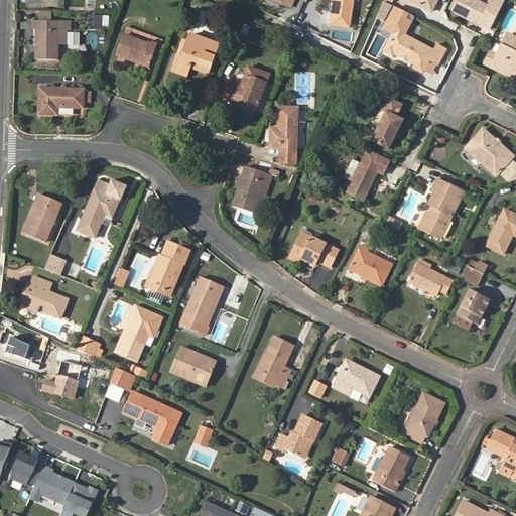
[(330,0),(334,0),(332,24),(352,26),(354,0),(330,0)]
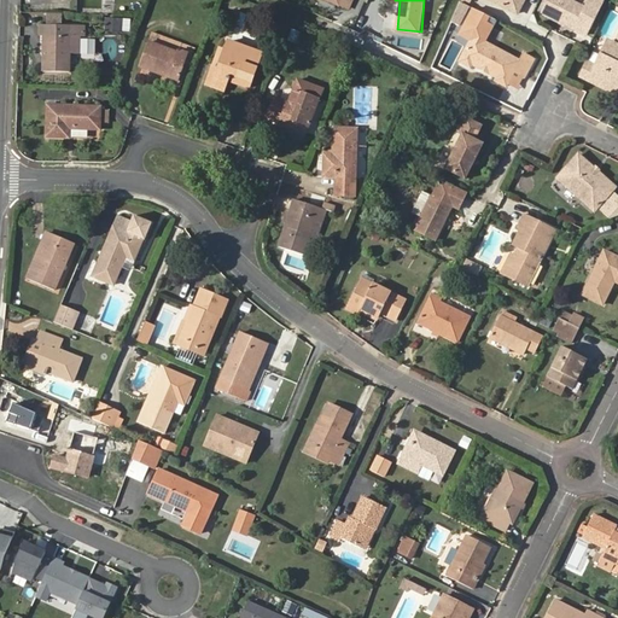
[(488,0),(522,16),(529,0),(488,0)]
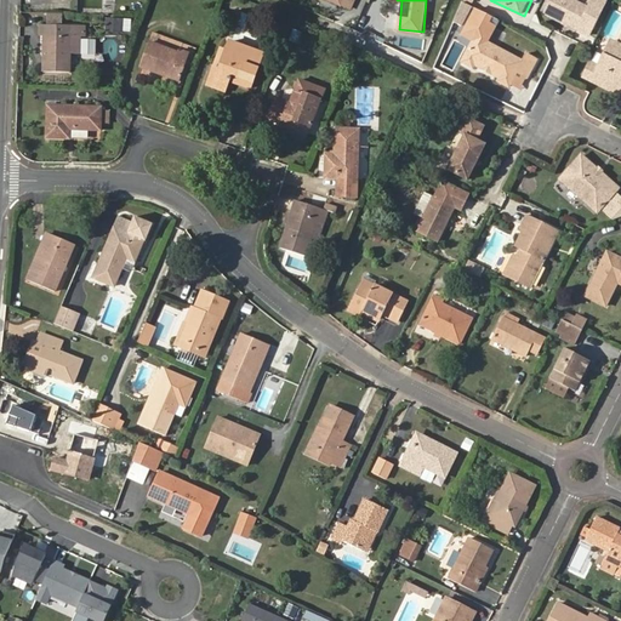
[(556,0),(551,12),(582,28),(596,34),(611,0),(556,0)]
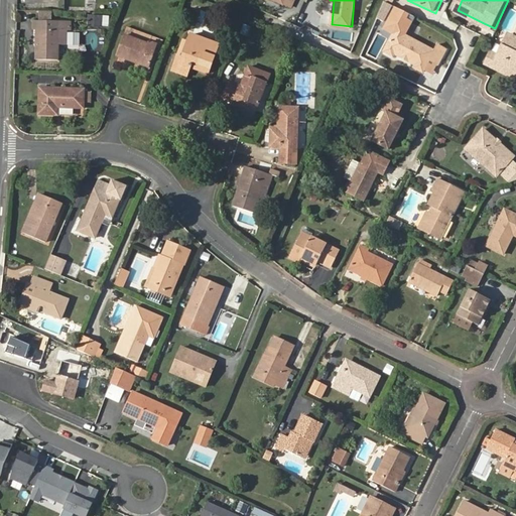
[(435,45),(432,51),(406,37),(416,17),(393,5),(381,28),(395,35),(386,53),(395,57),(397,54),(414,63),(412,68),(423,73),(430,58),(439,63),(446,51),(435,45)]
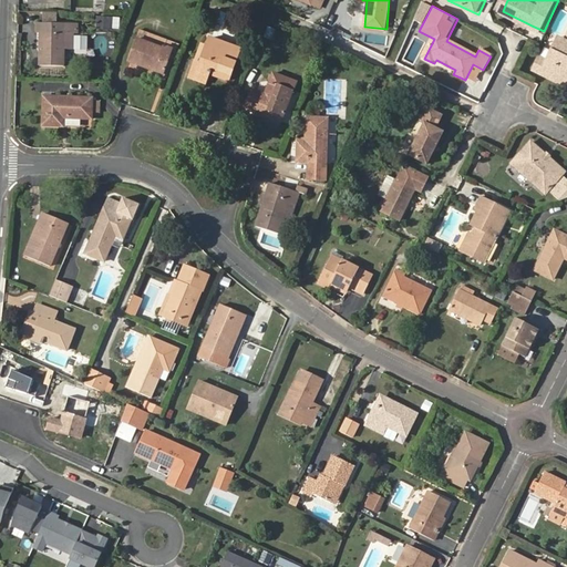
[(112,28),(112,17),(99,17),(98,28),(112,28)]
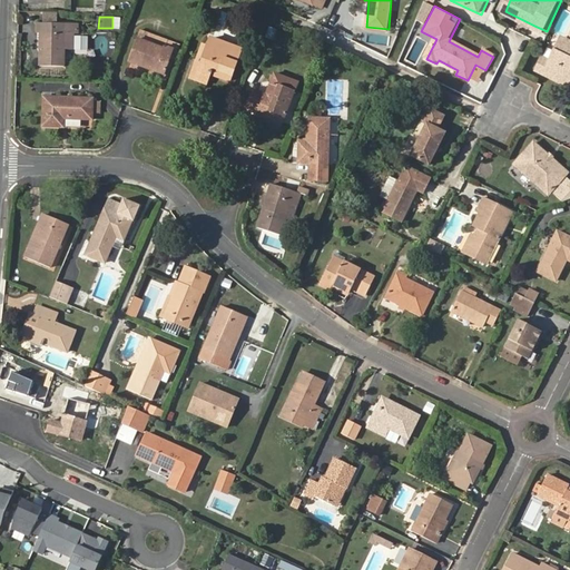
[(74,36),(74,27),(66,27),(38,27),(38,37),(40,38),(40,68),(66,69),(66,52),(66,35),(71,36),(74,36)]
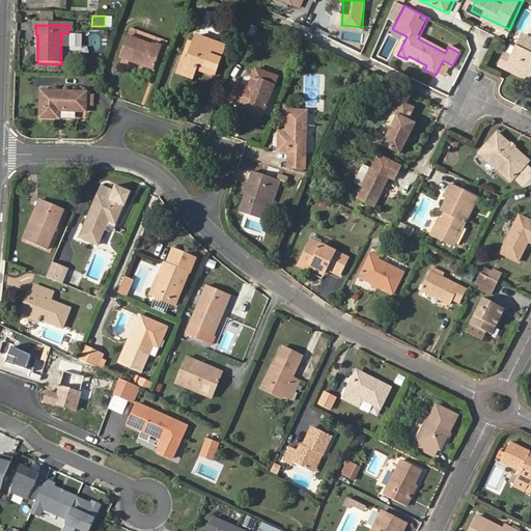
[(256,29),(247,26),(243,35),(252,39),(256,29)]
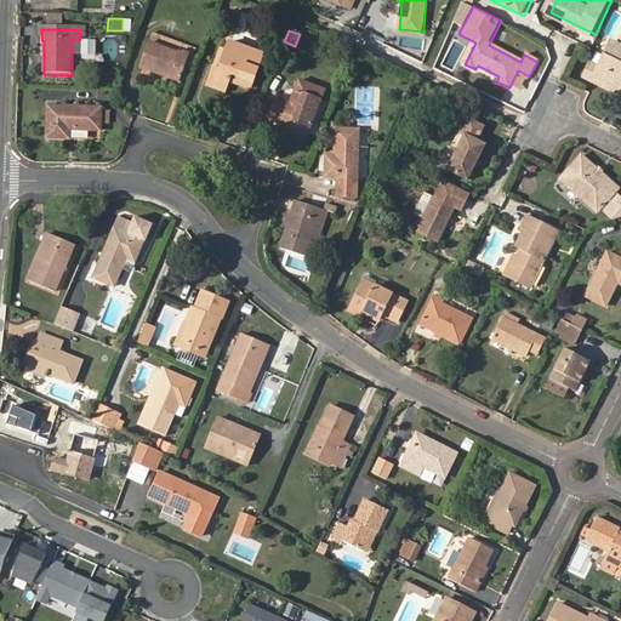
[(302,45),(315,49),(319,38),(305,33),(302,45)]
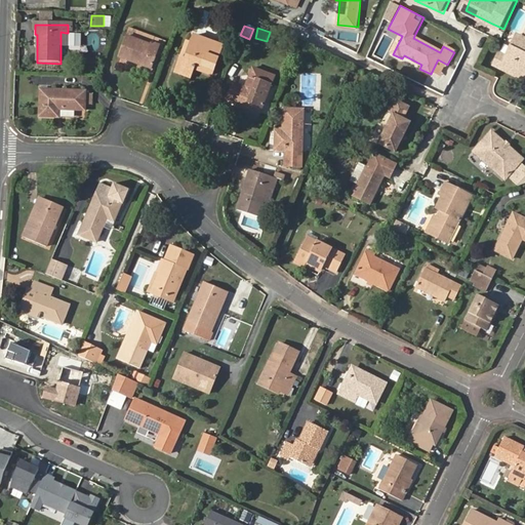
[(159,45),(152,42),(151,46),(126,36),(118,57),(151,69),(159,45)]
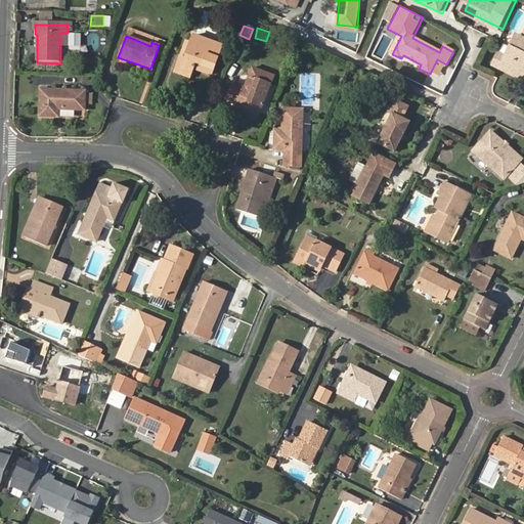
[(192,69),(210,76),(220,46),(192,36),(188,44),(183,43),(173,73),(189,78),(192,69)]
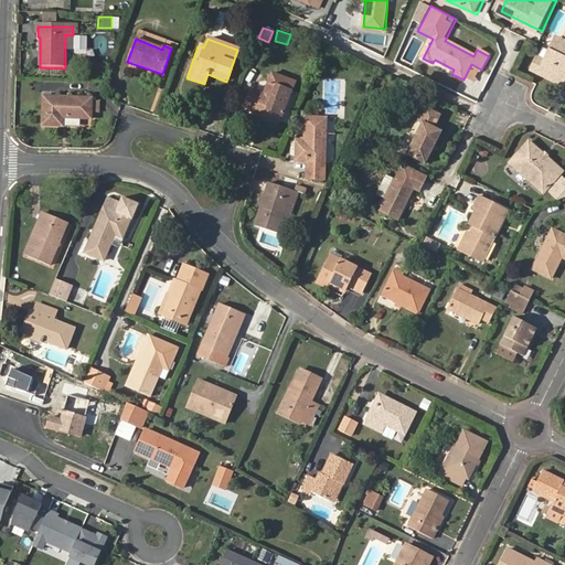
[(560,53),(564,42),(558,39),(553,50),(560,53)]
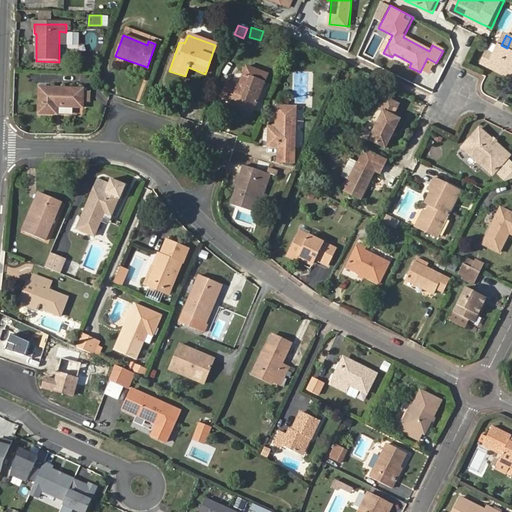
[(511,37),(511,38),(507,48),(501,45),(500,46),(496,55),(491,52),(485,65),(511,78),(511,37)]
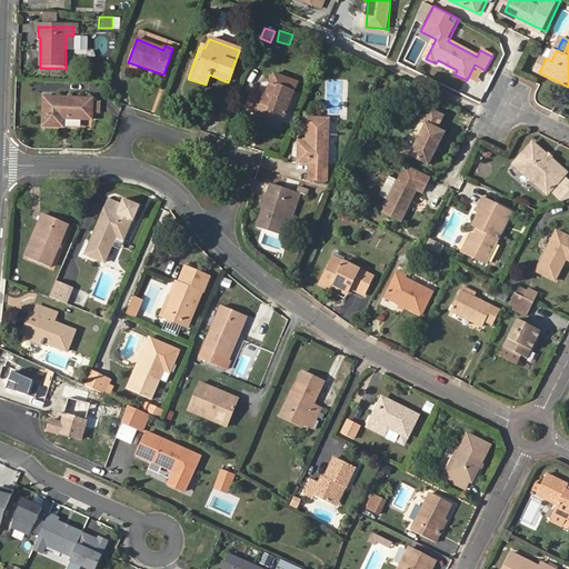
[(552,49),(549,51),(546,58),(551,61),(556,51),(552,49)]
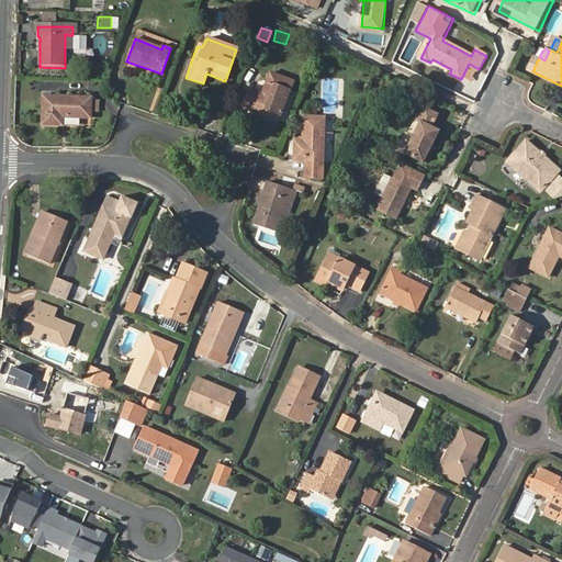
[(269,97),(261,94),(248,89),(240,110),(277,123),(291,83),(269,75),(266,82),(273,86),(269,97)]
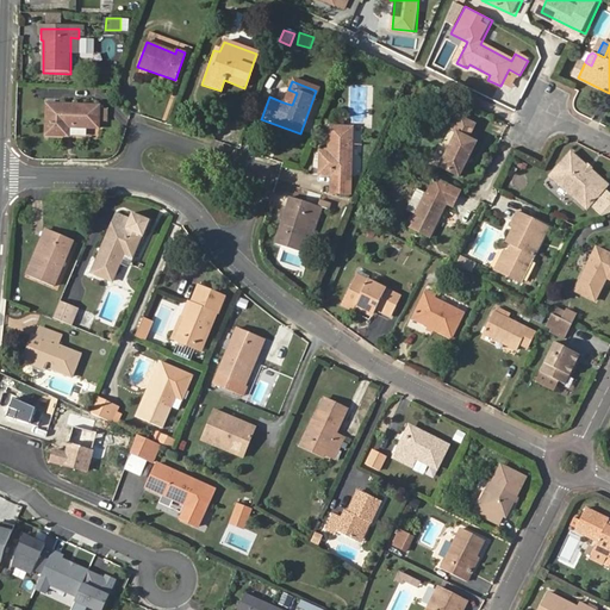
[(288,89),(284,103),(292,105),(297,93),(288,89)]
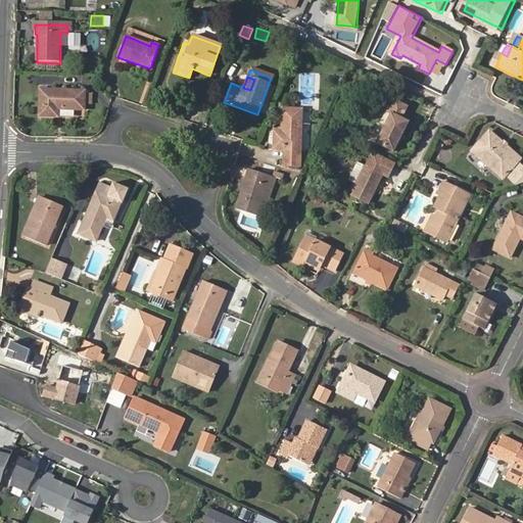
[(38,115),(56,116),(58,109),(84,110),(84,105),(90,105),(90,93),(38,89),(38,115)]
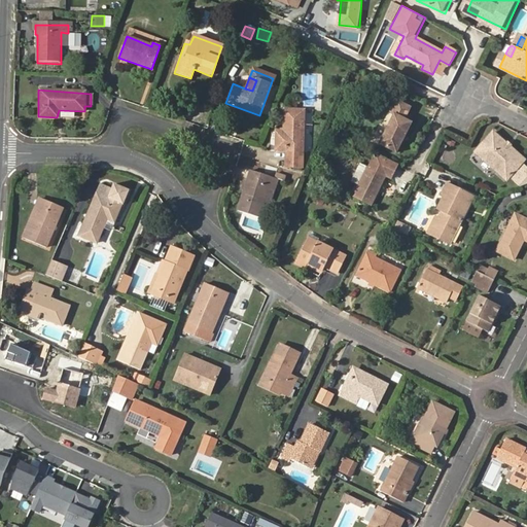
[(395,111),(381,142),(398,150),(414,119),(407,116),(412,104),(399,98),(394,111),(395,111)]
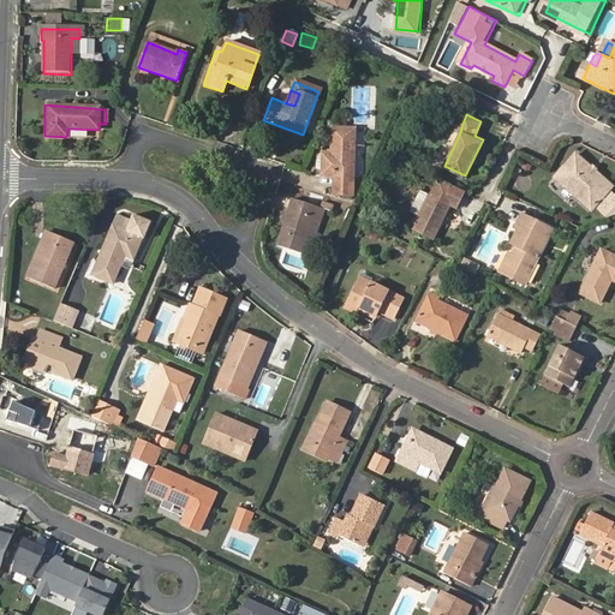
[(350,197),(351,178),(353,178),(354,129),(330,129),(329,153),(321,153),(321,179),(333,178),(332,197),(350,197)]
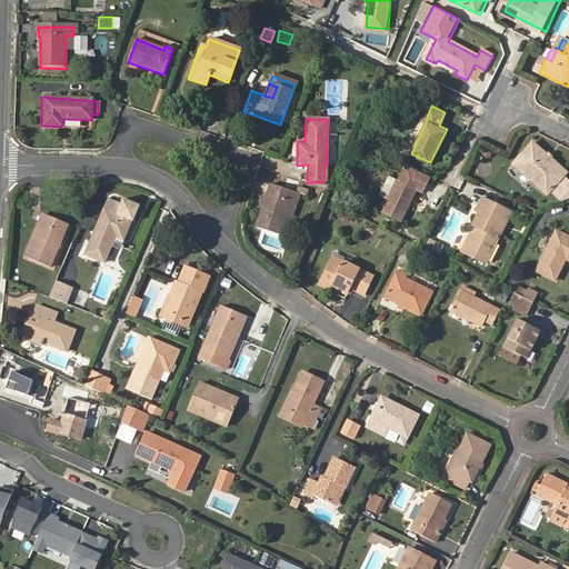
[(512,163),(530,178),(548,192),(566,171),(531,140),(517,158),(512,163)]
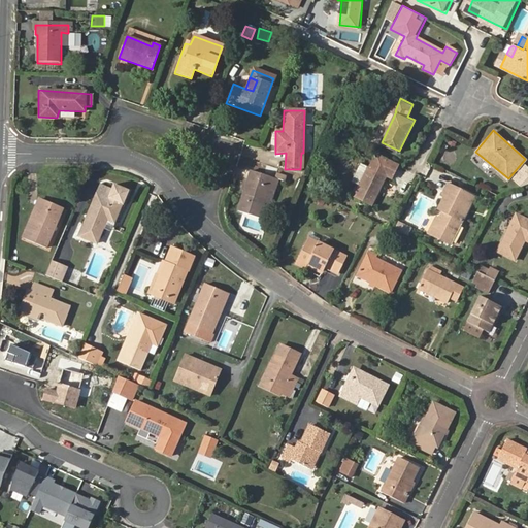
[(378,185),(383,187),(387,176),(384,175),(391,160),(375,153),(369,168),(367,167),(359,186),(353,198),(372,206),(380,192),(376,191),(378,185)]
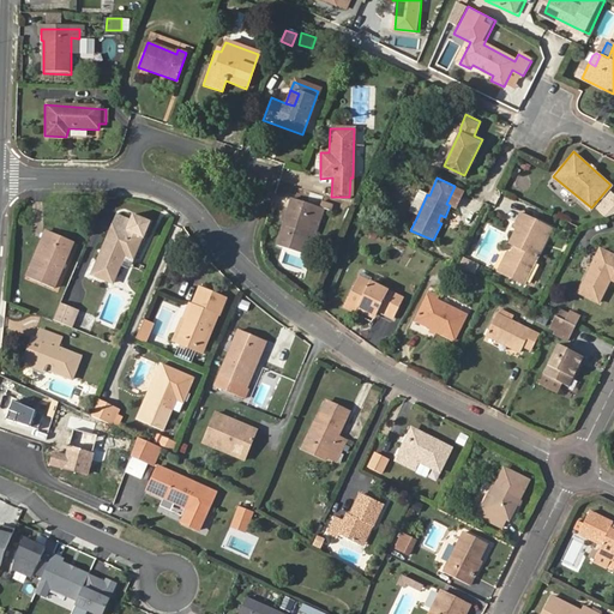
[(408,212),(417,216),(427,194),(419,191),(408,212)]
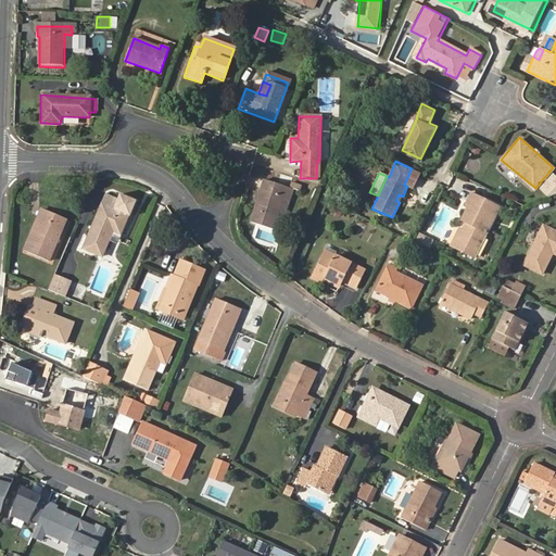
[(548,197),(555,193),(555,177),(553,174),(539,188),(548,197)]
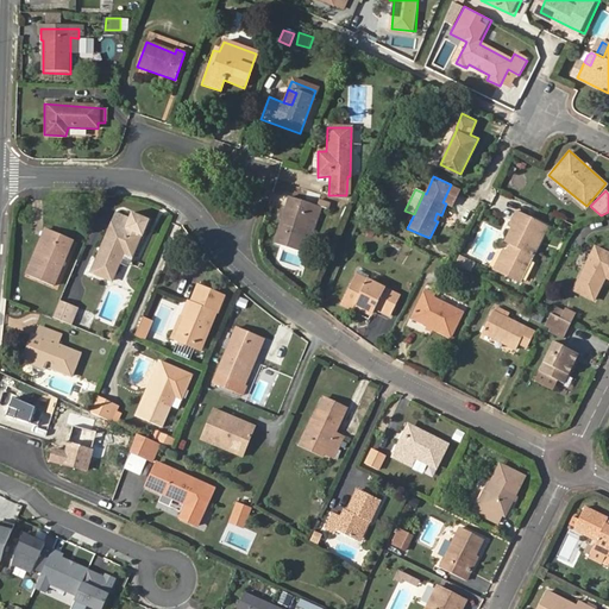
[(311,215),(316,219),(319,207),(326,209),(327,203),(315,199),(313,206),(289,198),(274,243),(300,252),(306,231),(311,215)]
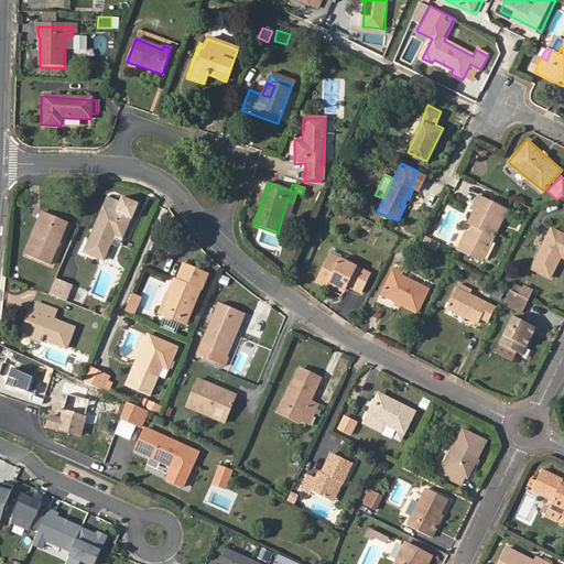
[(479,196),(472,213),(474,214),(468,225),(469,226),(475,228),(472,235),(469,234),(462,249),(483,259),(506,209),(479,196)]
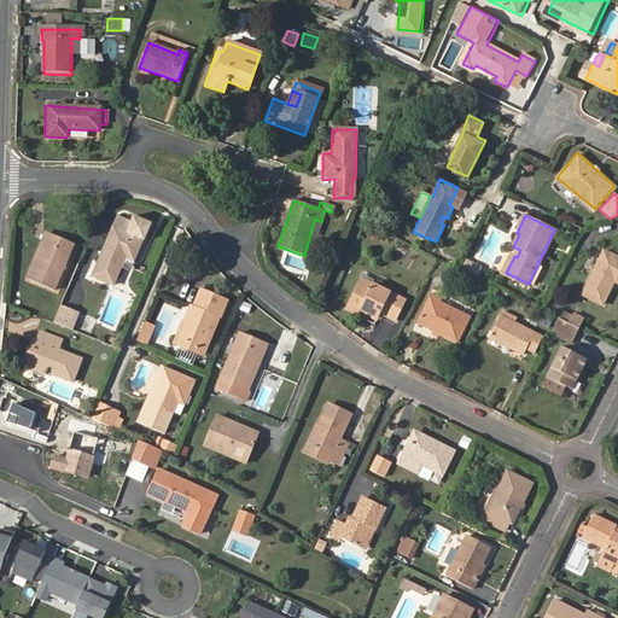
[(127,233),(114,228),(93,277),(112,285),(124,257),(133,261),(143,240),(145,242),(152,225),(134,217),(132,223),(127,233)]
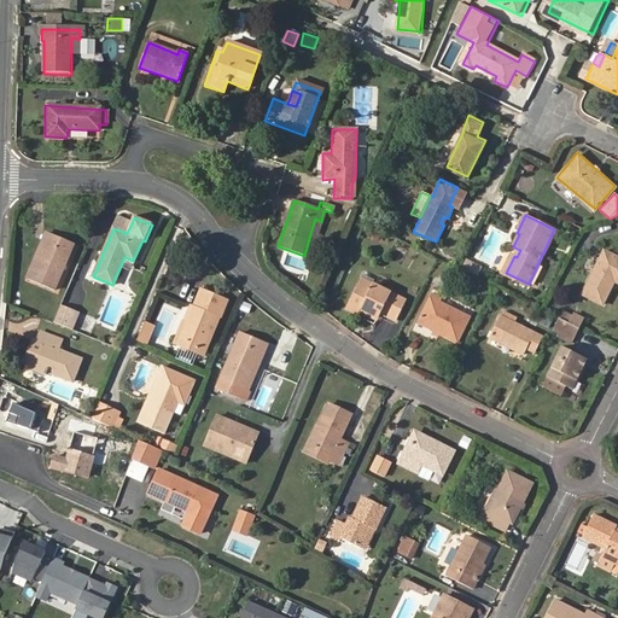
[(118,217),(114,228),(127,233),(132,223),(118,217)]
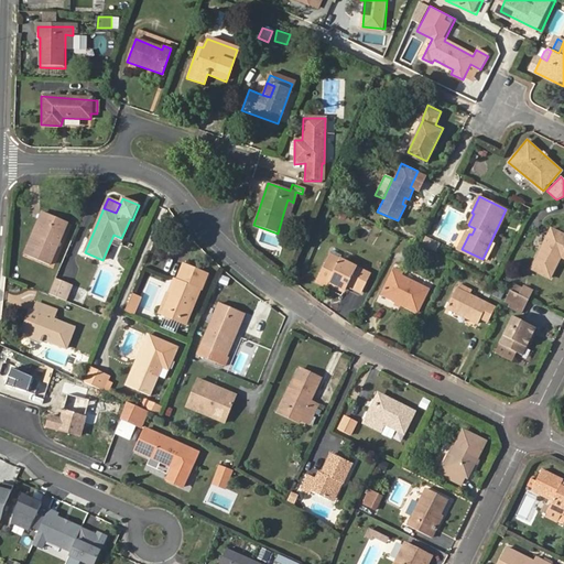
[(290,215),(293,203),(288,199),(283,214),(290,215)]
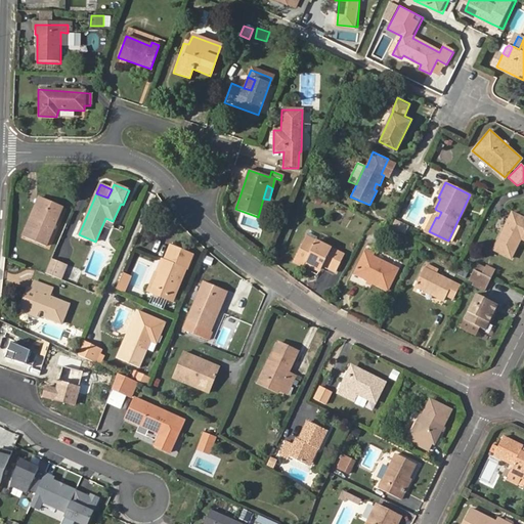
[(42,207),(45,200),(38,195),(22,235),(25,237),(38,205),(42,207)]
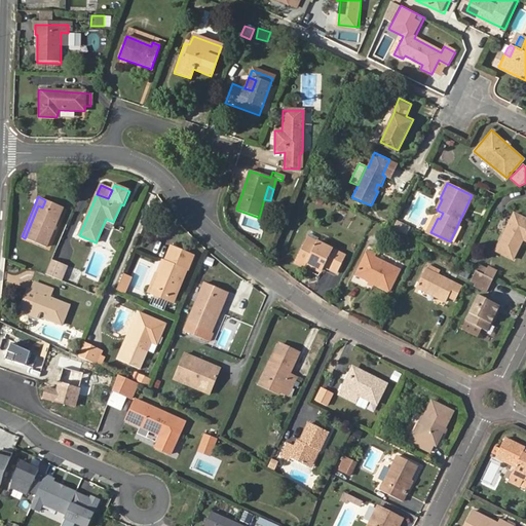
[(63,208),(45,200),(42,208),(38,205),(25,238),(46,247),(63,208)]
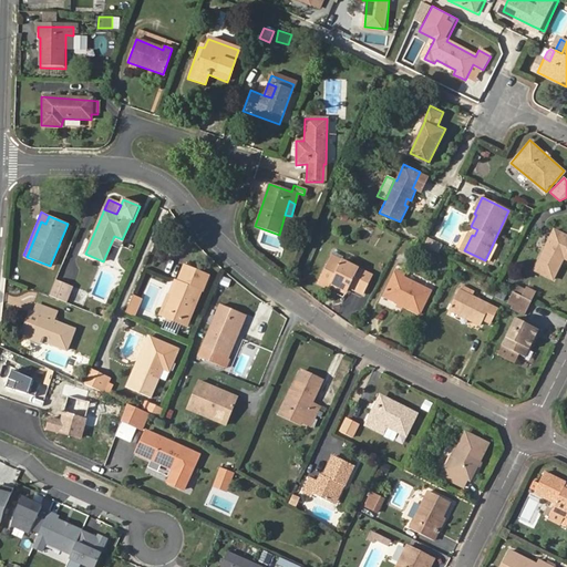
[(461,249),(464,250),(472,235),(474,236),(477,229),(472,227),(461,249)]
